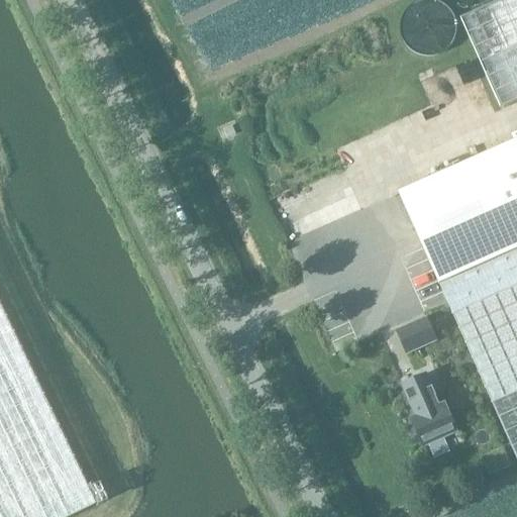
[(516,100),(516,0),(503,0),(462,17),(501,107),(516,100)]
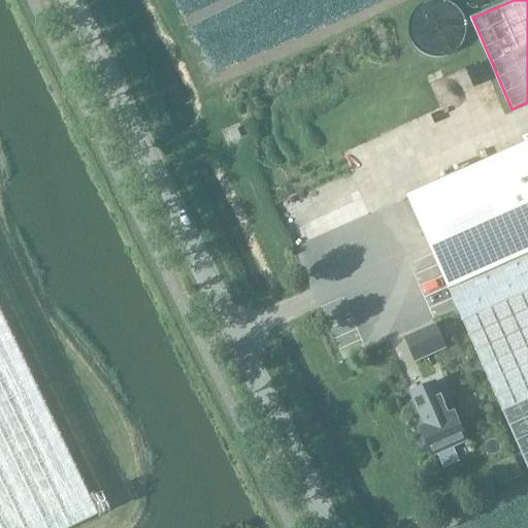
[(438,112),(480,109),(479,89),(436,92),(438,112)]
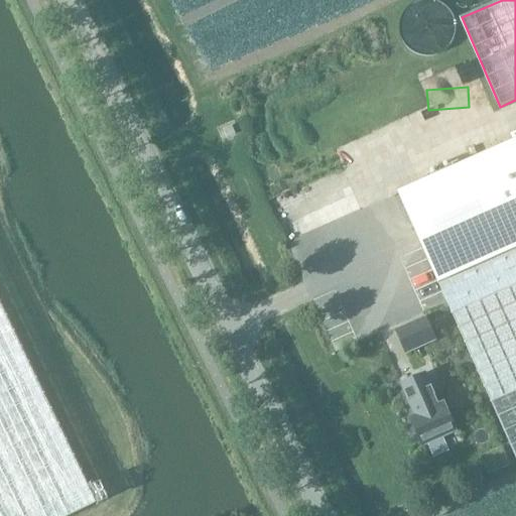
[(515,139),(398,191),(437,282),(515,248),(515,139)]
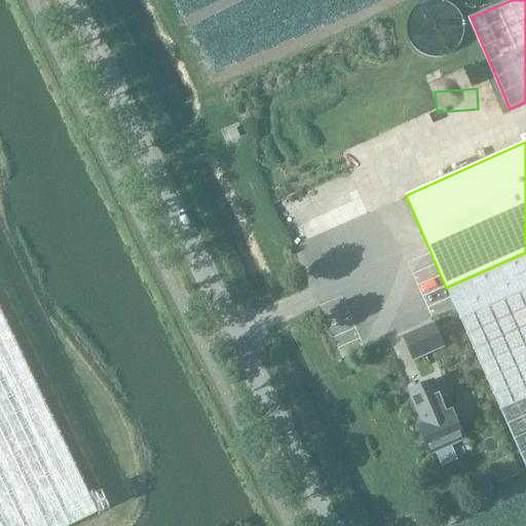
[(325,163),(300,175),(303,184),(329,173),(325,163)]
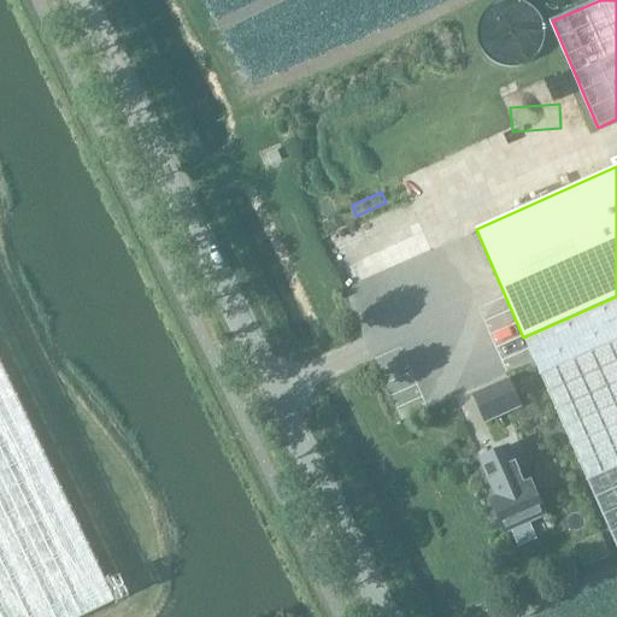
[(616,297),(523,338),(587,483),(616,547),(616,297)]
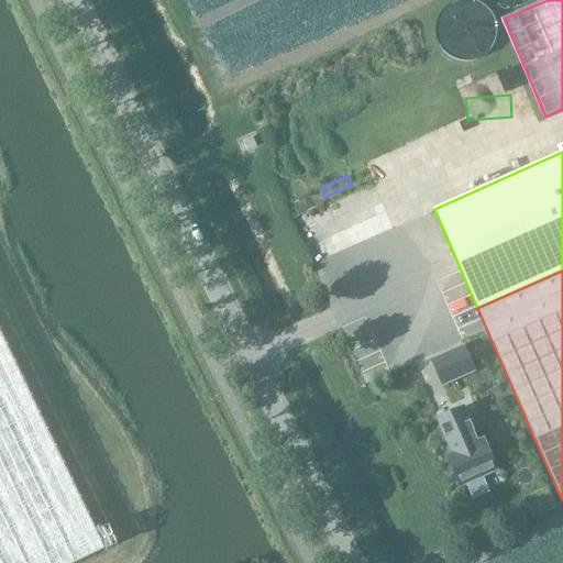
[(421,352),(430,349),(422,328),(412,332),(421,352)]
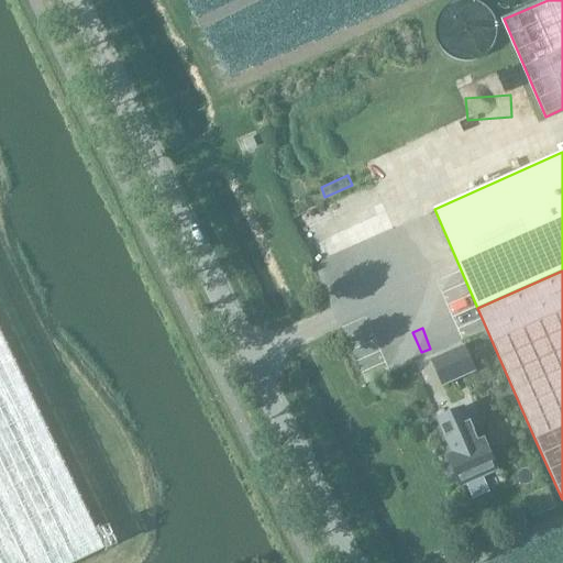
[(0,562),(54,562),(99,542),(0,338),(0,562)]
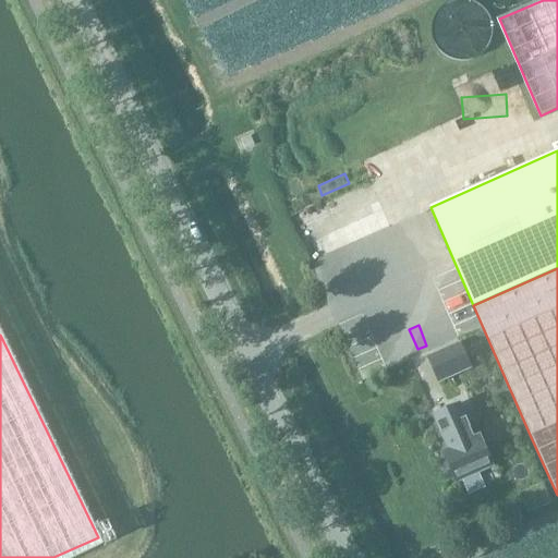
[(431,359),(440,383),(472,368),(462,344),(431,359)]
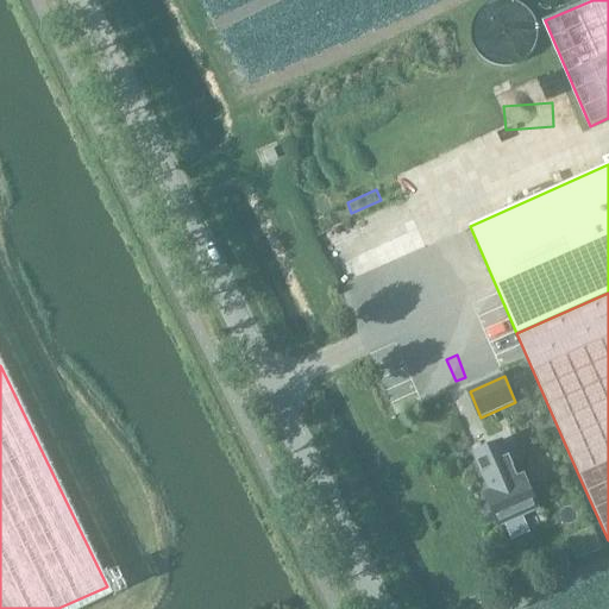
[(498,526),(537,508),(523,476),(518,478),(501,443),(475,454),(491,491),(484,494),(498,526)]
